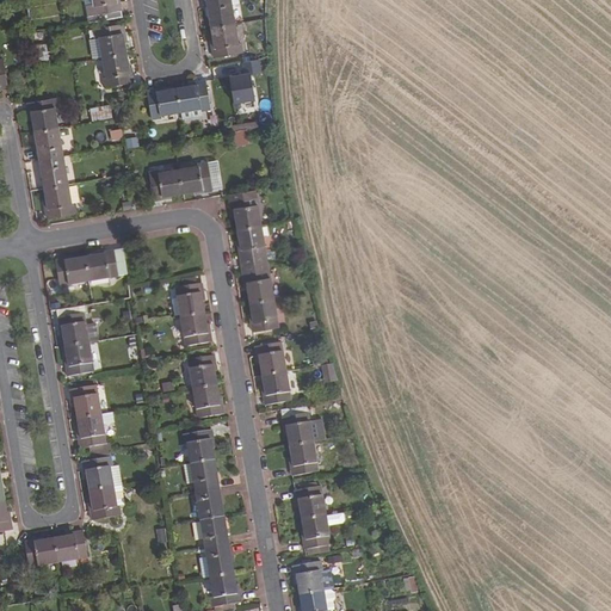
[(88,23),(123,17),(119,0),(92,0),(93,4),(85,5),(88,23)]
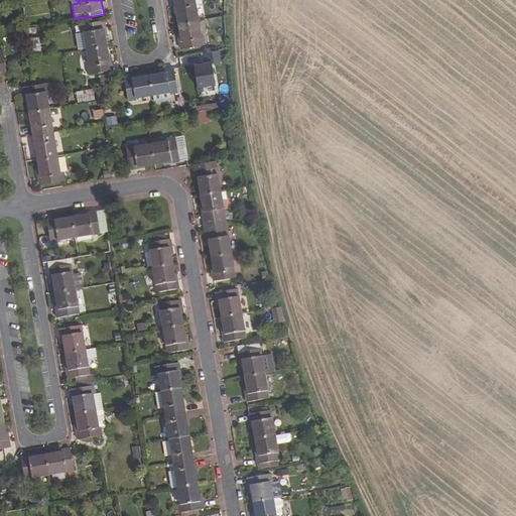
[(173,0),(178,24),(199,20),(196,4),(203,2),(202,1),(202,0),(173,0)]
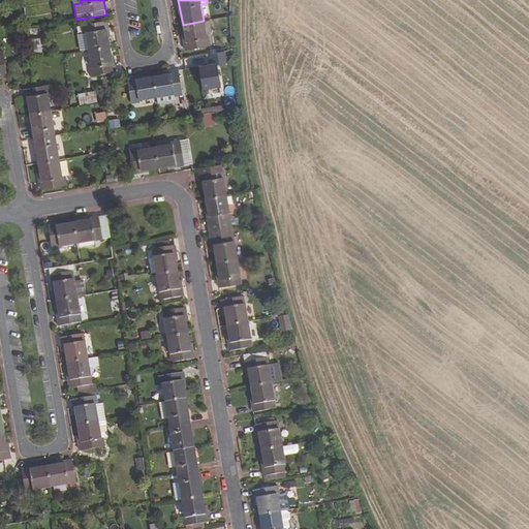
[(110,33),(107,21),(83,25),(84,33),(86,33),(89,50),(110,47),(107,33),(110,33)]
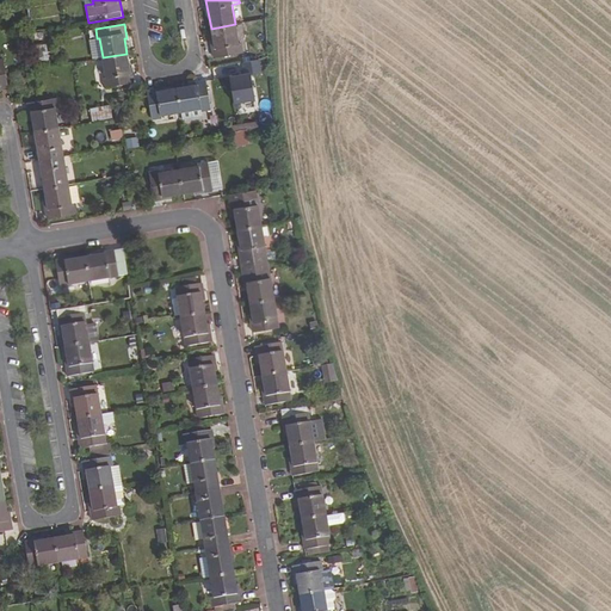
[(211,43),(214,59),(242,53),(241,43),(239,43),(235,24),(211,29),(214,43),(211,43)]
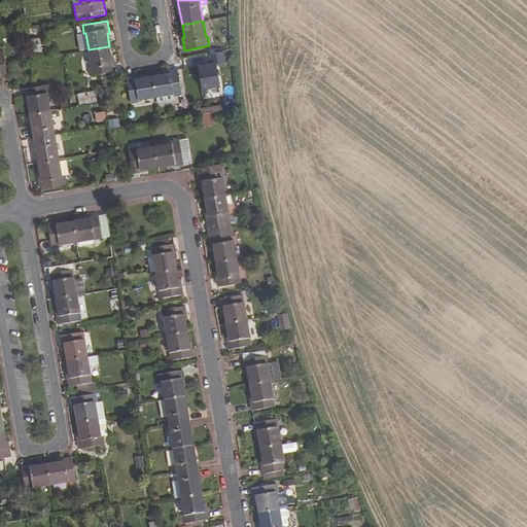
[(80,51),(89,49),(85,33),(83,33),(77,34),(80,51)]
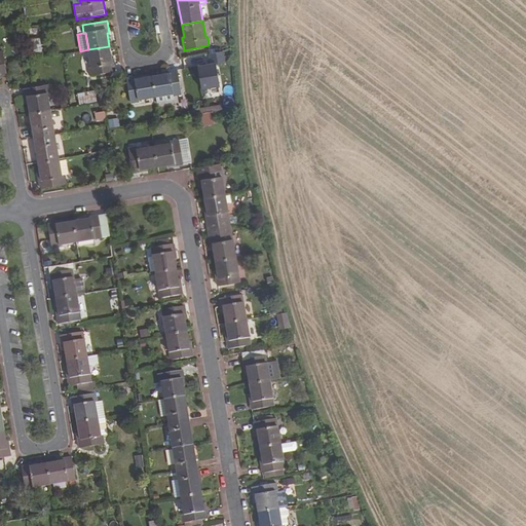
[(40,38),(29,40),(32,58),(43,55),(40,38)]
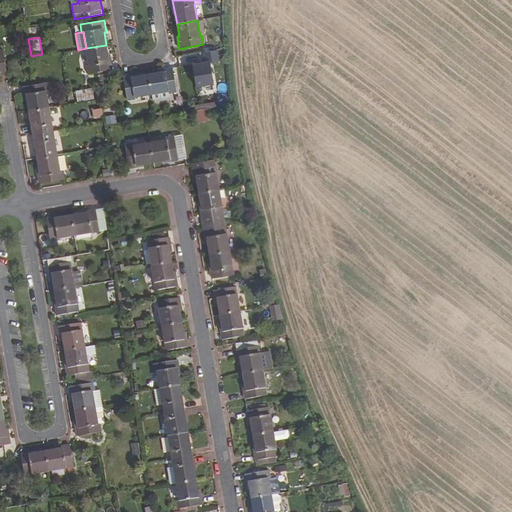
[(88,74),(112,69),(110,57),(108,58),(106,45),(86,48),(89,65),(87,65),(88,74)]
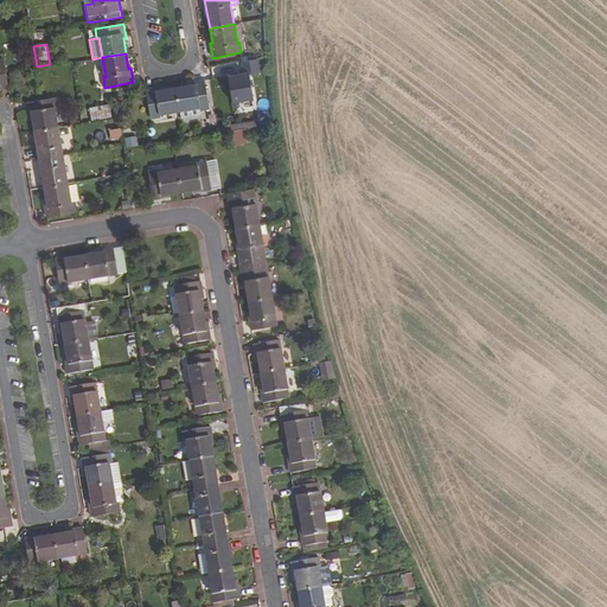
[(228,77),(232,103),(253,100),(249,74),(260,71),(257,59),(242,62),(244,75),(228,77)]
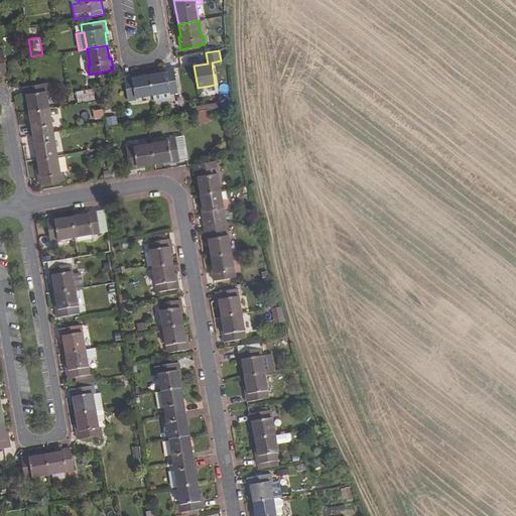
[(21,71),(27,63),(22,59),(16,67),(21,71)]
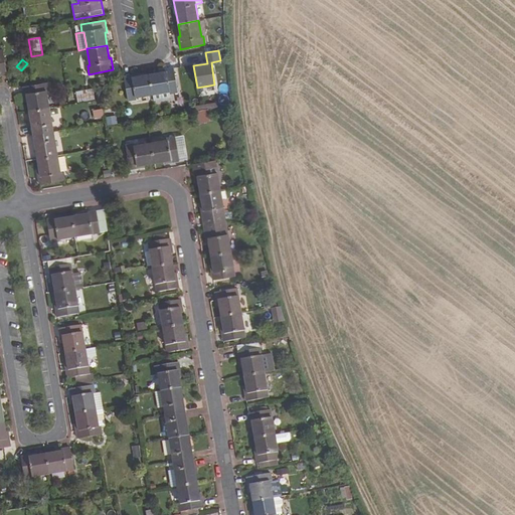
[(178,92),(173,68),(161,70),(162,72),(149,74),(153,95),(169,92),(169,94),(178,92)]
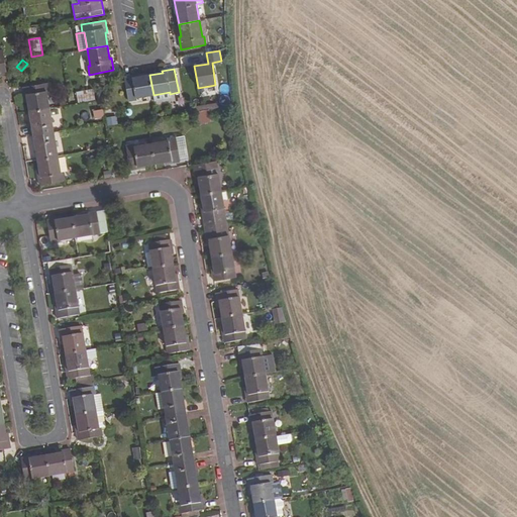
[(136,75),(124,77),(128,101),(136,100),(136,98),(153,95),(149,75),(136,77),(136,75)]
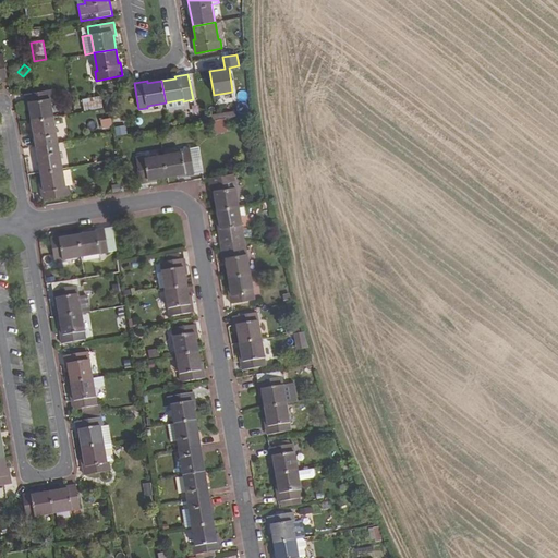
[(51,89),(25,94),(27,107),(29,107),(32,120),(53,117),(50,99),(52,98),(51,89)]
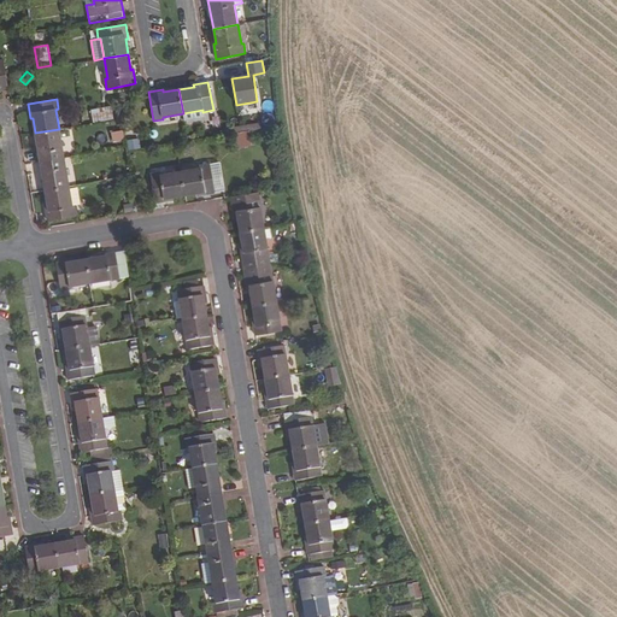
[(92,110),(93,123),(113,119),(111,106),(92,110)]
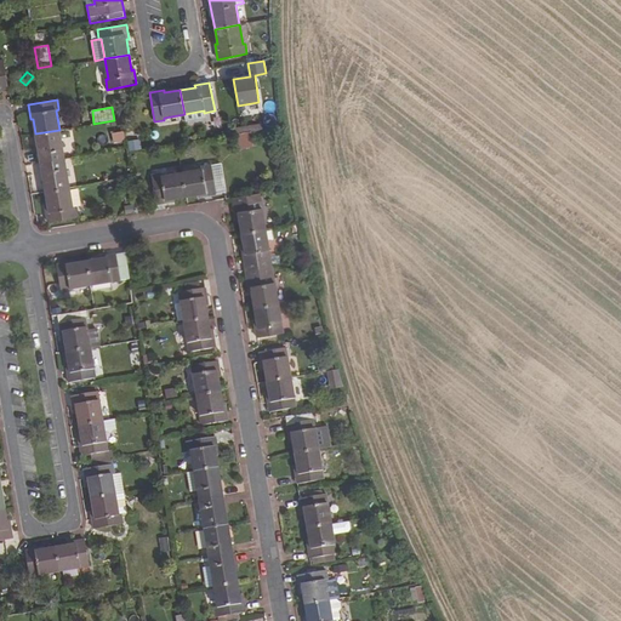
[(205,119),(204,113),(204,110),(184,114),(186,121),(205,119)]
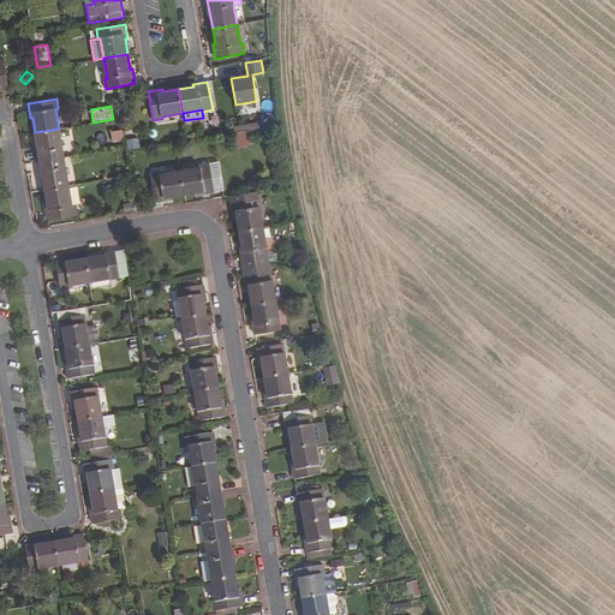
[(35,132),(40,161),(64,157),(59,129),(35,132)]
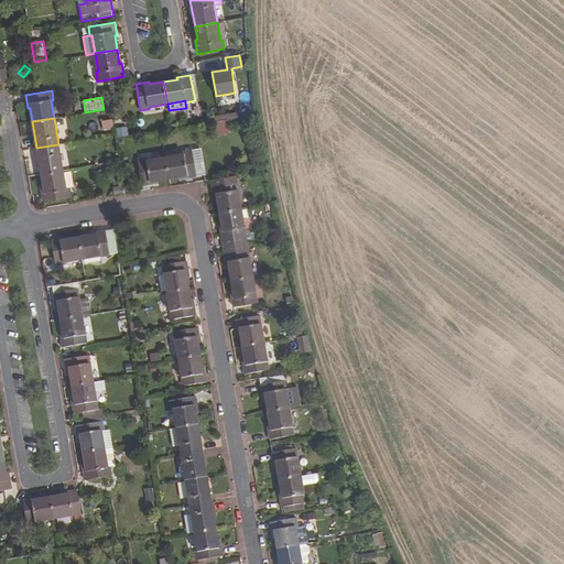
[(228,119),(212,121),(215,136),(231,133),(228,119)]
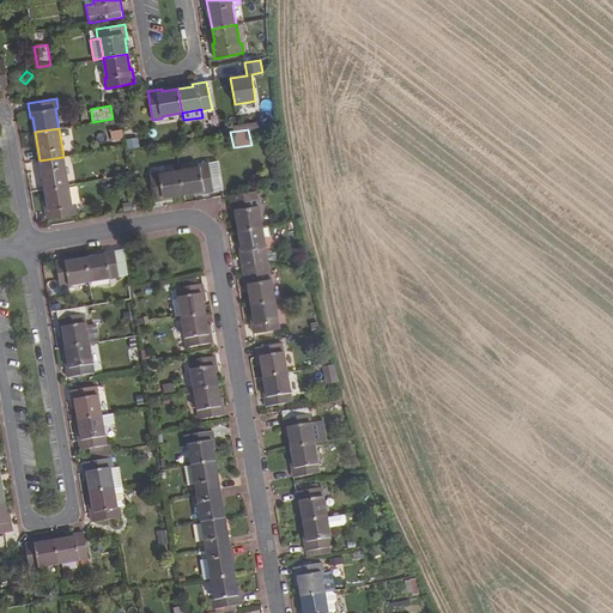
[(123,139),(122,131),(111,132),(113,140),(123,139)]
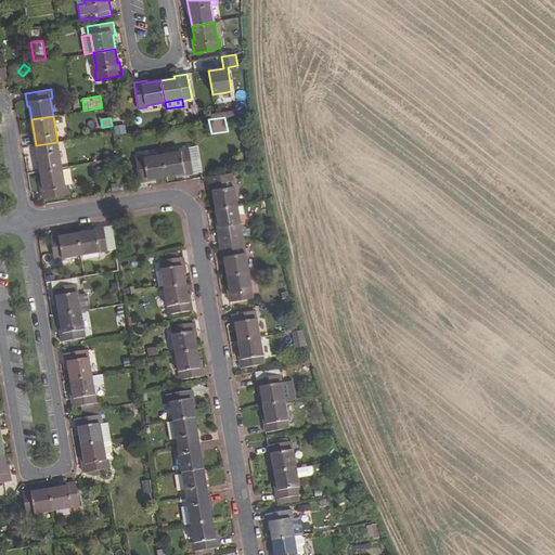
[(126,124),(112,126),(114,134),(127,133),(126,124)]
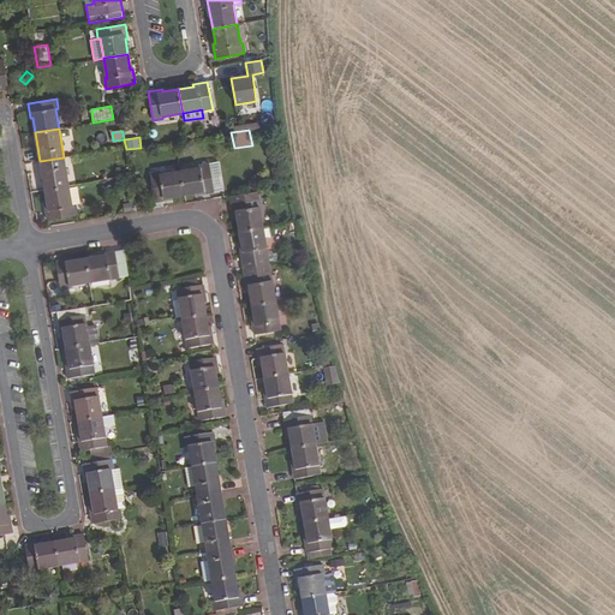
[(69,186),(64,157),(40,161),(45,191),(69,186)]
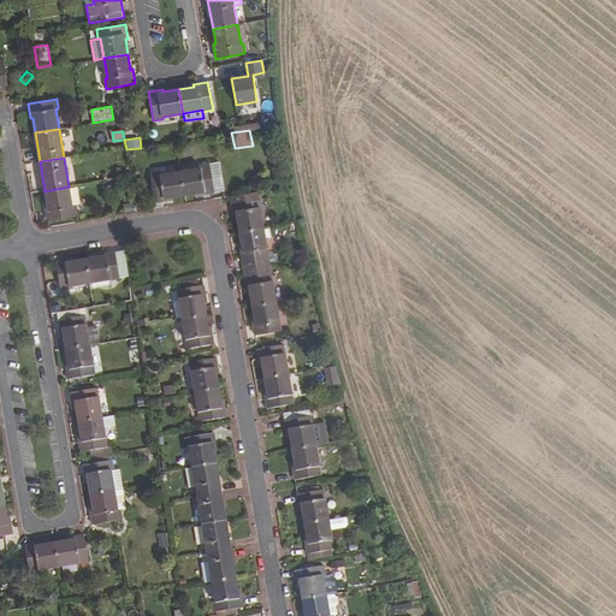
[(209,164),(214,193),(225,190),(220,161),(209,164)]
